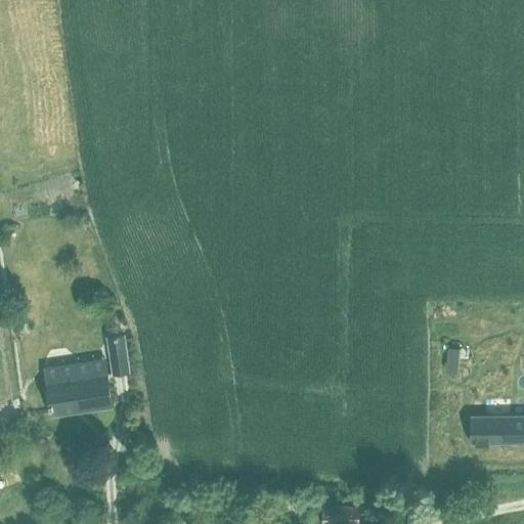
[(114,374),(128,372),(124,335),(110,337),(114,374)]
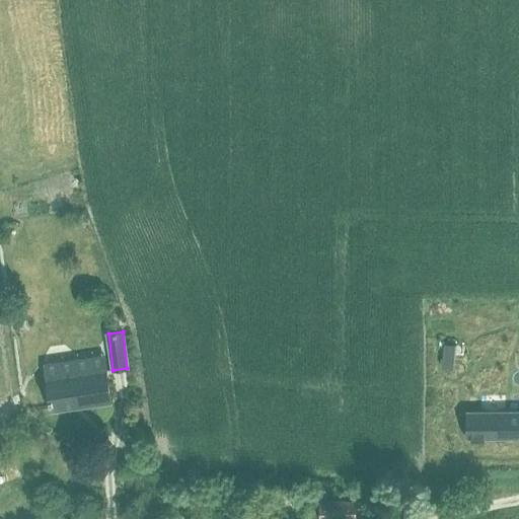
[(444,358),(443,367),(448,367),(454,368),(456,345),(445,344),(444,358)]
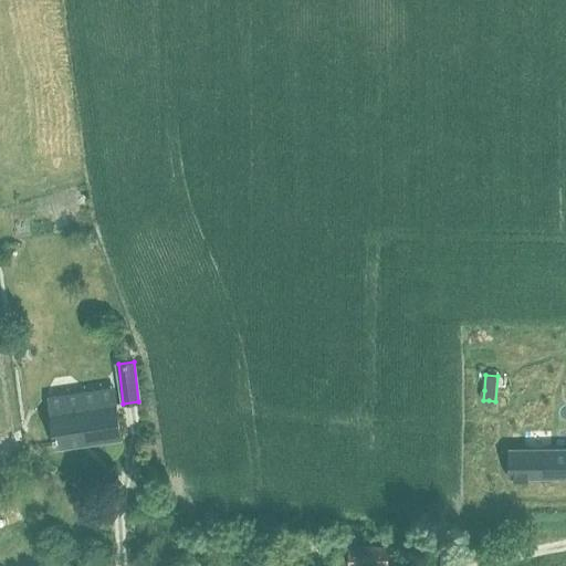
[(117,405),(52,413),(58,447),(123,437),(117,405)]
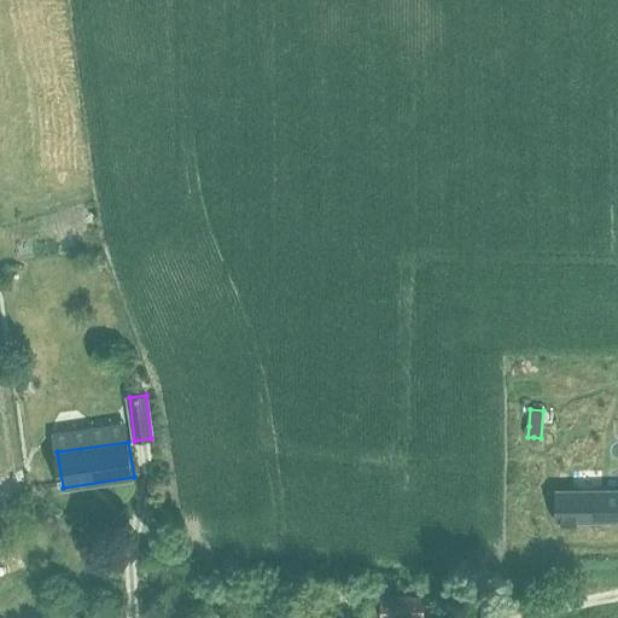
[(577,488),(555,488),(557,522),(617,520),(617,487),(605,488),(577,488)]
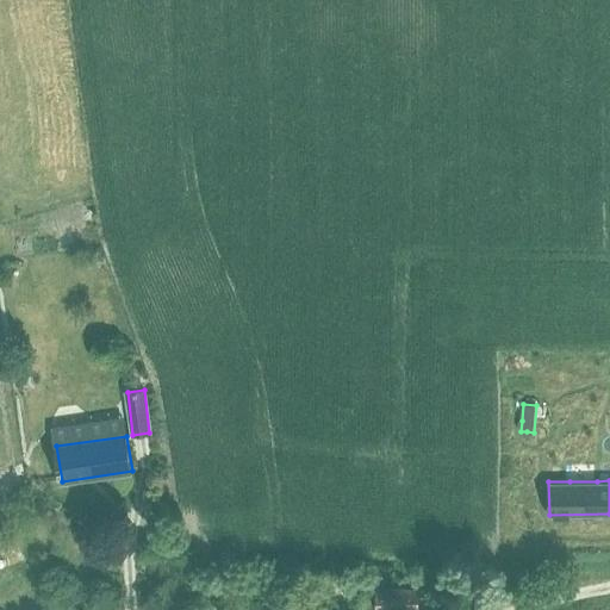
[(416,589),(378,589),(378,609),(427,609),(427,590),(417,590),(417,589),(416,589)]
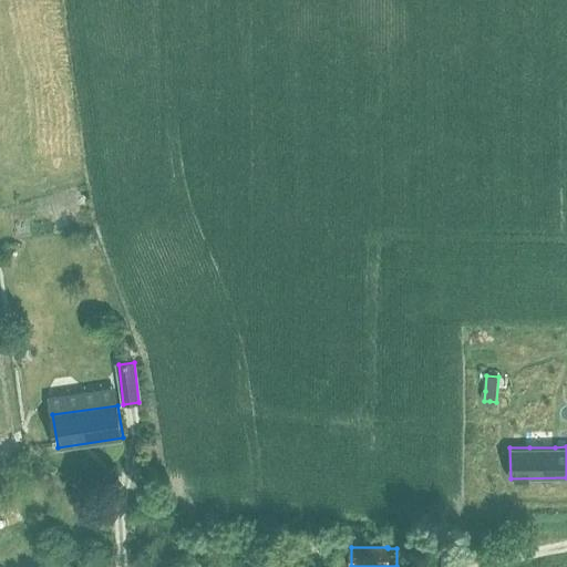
[(344,552),(333,552),(333,566),(344,566),(344,552)]
